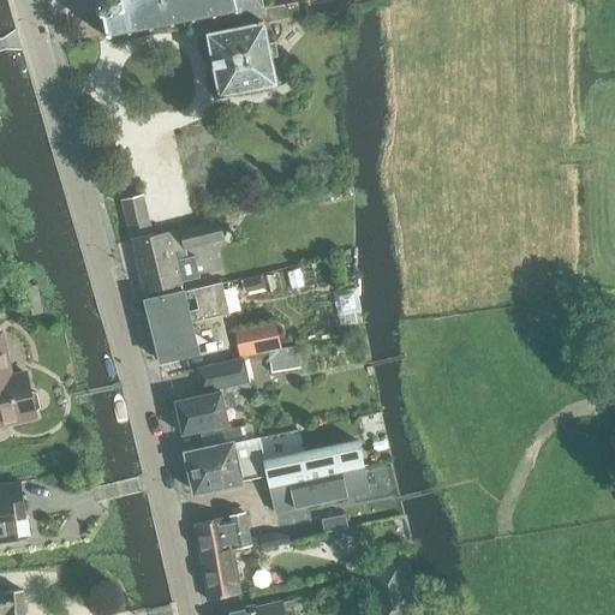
[(93,0),(101,37),(193,19),(196,27),(214,23),(214,24),(238,19),(239,25),(264,22),(279,19),(299,16),(297,3),(297,1),(264,7),(264,5),(263,0),(93,0)]
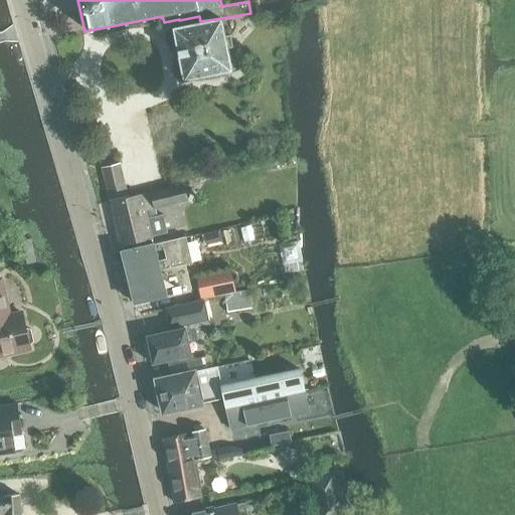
[(180,25),(174,26),(184,78),(231,69),(226,46),(231,45),(232,45),(230,35),(230,33),(224,34),(221,18),(200,21),(180,25)]
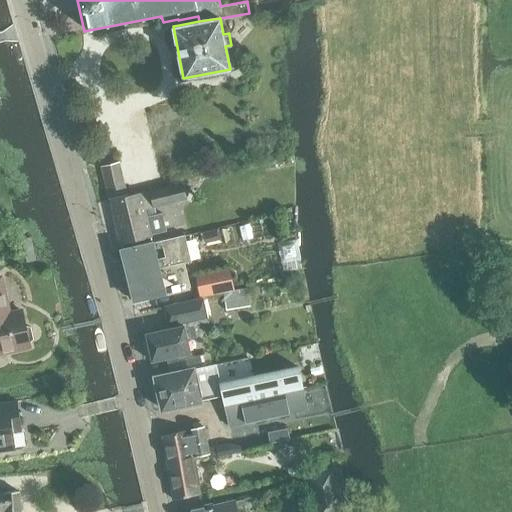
[(119,162),(102,166),(109,198),(126,194),(119,162)]
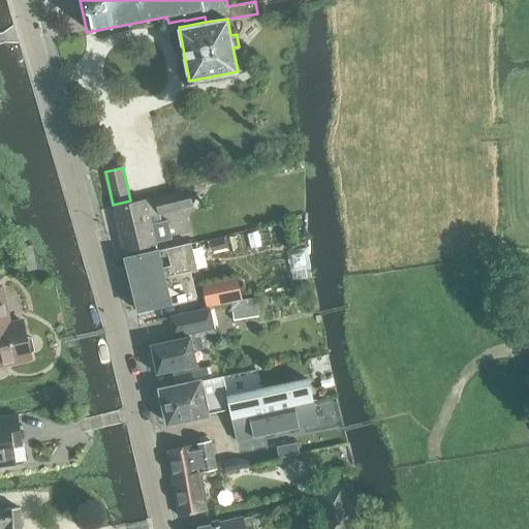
[(146,199),(114,207),(124,251),(156,244),(156,242),(173,238),(167,220),(152,223),(149,214),(159,212),(159,213),(191,206),(188,190),(155,197),(156,203),(147,205),(146,199)]
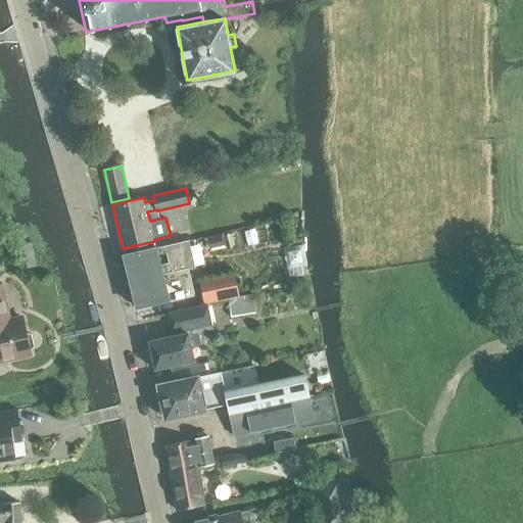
[(194,293),(189,270),(195,268),(188,239),(165,245),(124,254),(137,306),(194,293)]
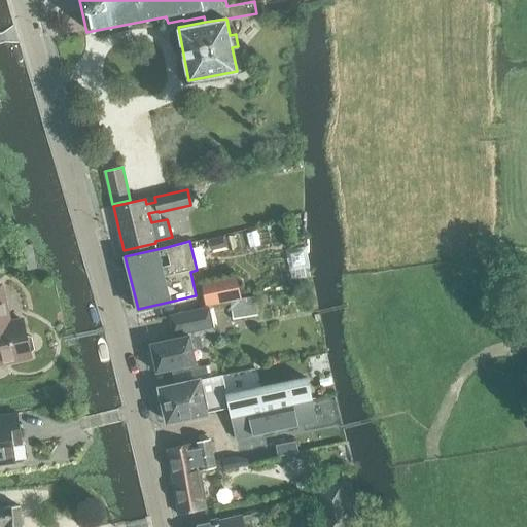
[(34,244),(24,247),(30,271),(39,269),(34,244)]
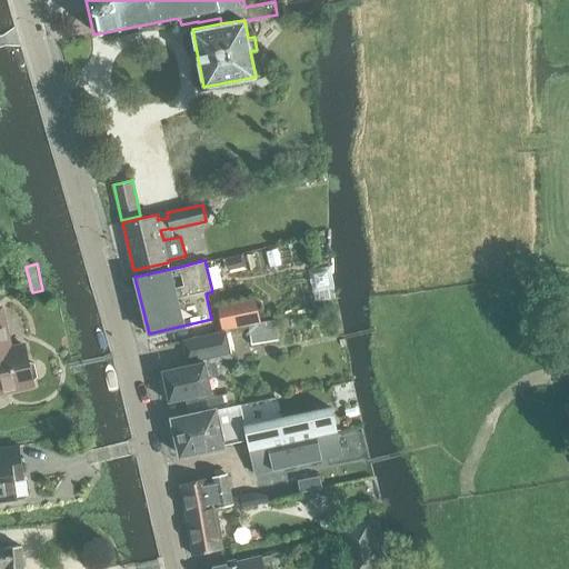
[(253,297),(219,305),(226,331),(259,323),(253,297)]
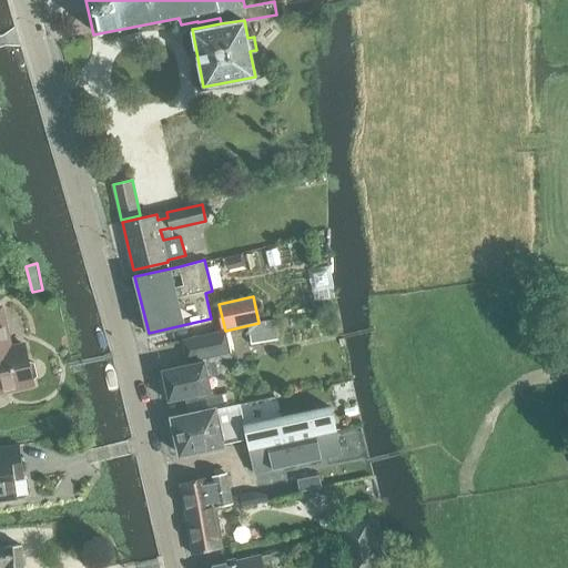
[(0,392),(34,385),(32,379),(36,375),(33,363),(29,362),(24,345),(10,348),(0,308),(0,392)]
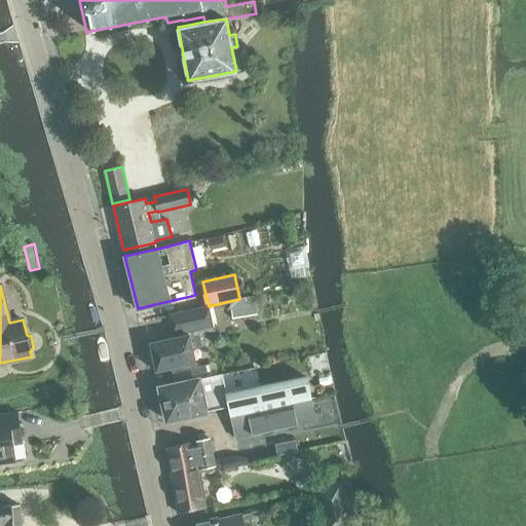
[(253,297),(228,302),(231,320),(257,313),(253,297)]
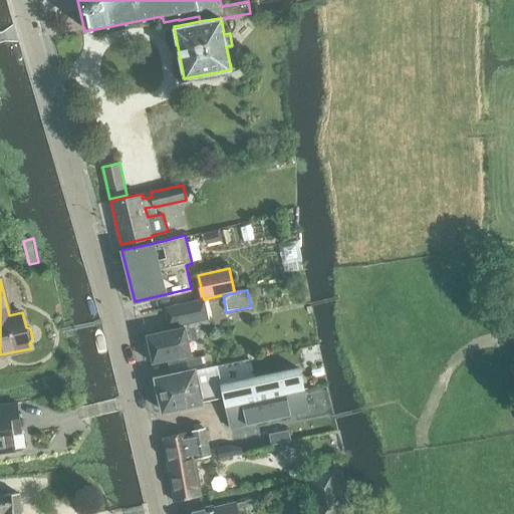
[(186,355),(190,354),(187,341),(199,338),(196,325),(208,322),(203,299),(166,307),(171,330),(148,334),(153,362),(167,359),(186,355)]
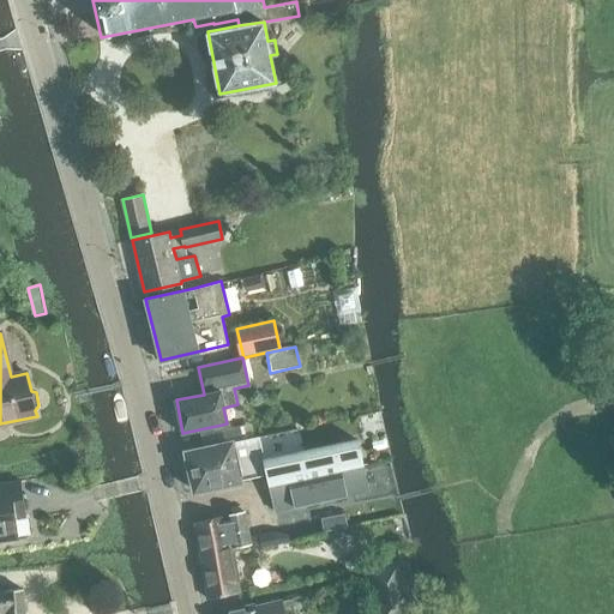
[(264,468),(258,437),(186,452),(187,458),(190,457),(191,463),(191,468),(191,470),(191,474),(192,476),(196,480),(197,486),(194,486),(196,492),(240,481),(239,480),(265,474),(269,487),(363,465),(359,443),(301,455),(301,459),(264,468)]
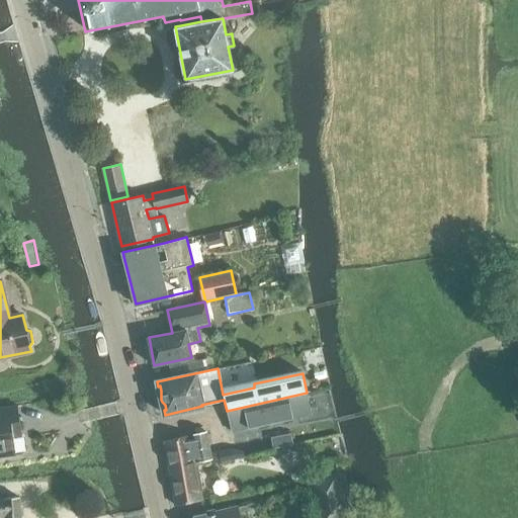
[(227,411),(231,431),(312,414),(307,393),(227,411)]
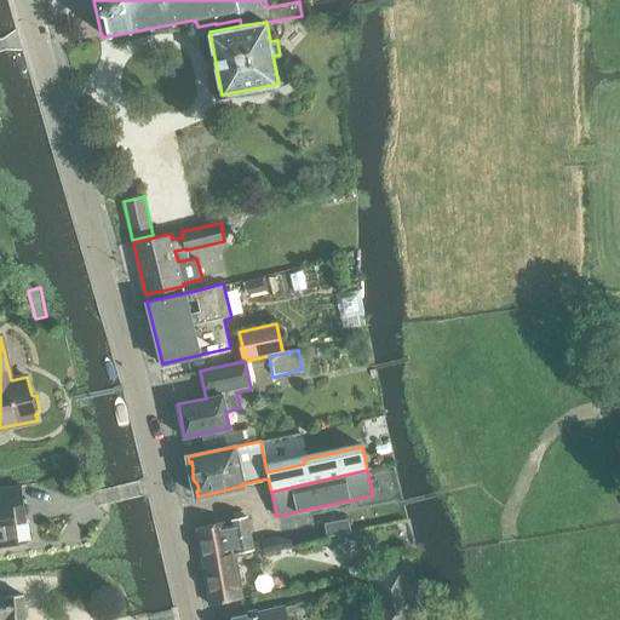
[(0,546),(19,544),(17,521),(26,520),(22,486),(0,488),(0,546)]
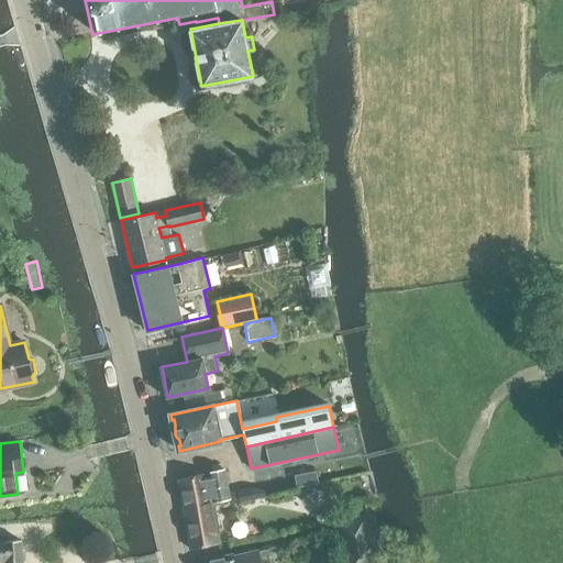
[(212,503),(230,499),(229,492),(224,470),(177,479),(190,549),(220,543),(216,517),(212,503)]
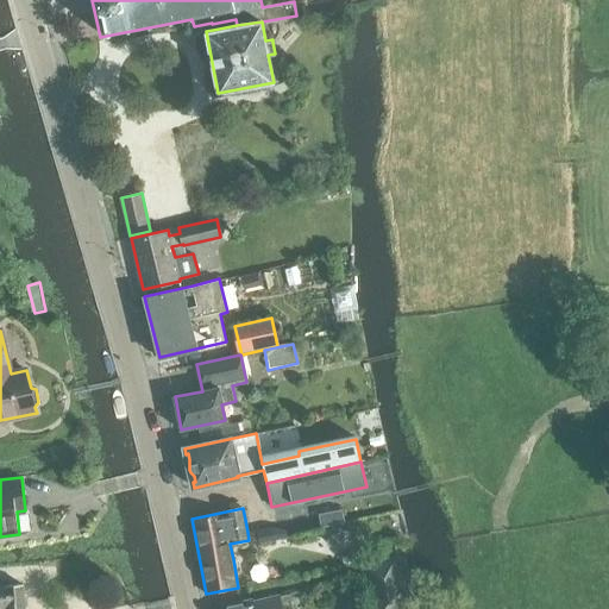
[(344,521),(341,509),(319,514),(321,526),(344,521)]
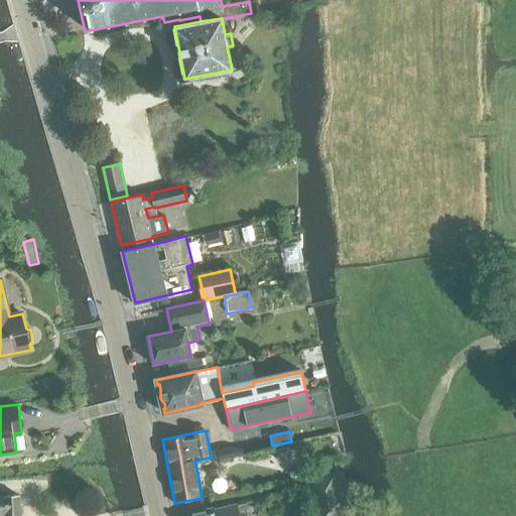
[(249,454),(248,449),(231,445),(217,448),(219,460),(249,454)]
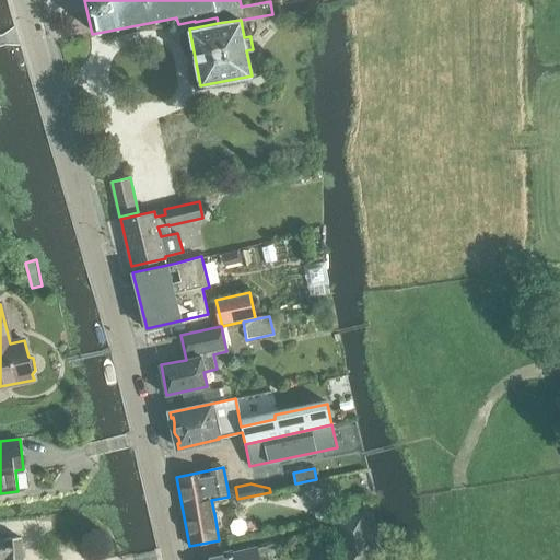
[(343,559),(374,559),(364,513),(336,518),(343,559)]
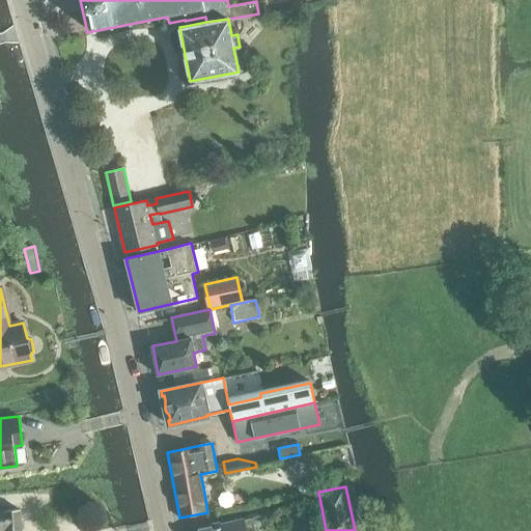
[(0,530),(21,529),(19,508),(0,509),(0,530)]
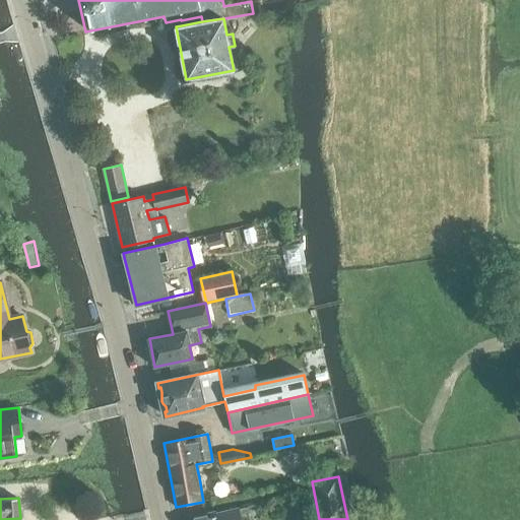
[(305,501),(295,503),(298,512),(307,510),(305,501)]
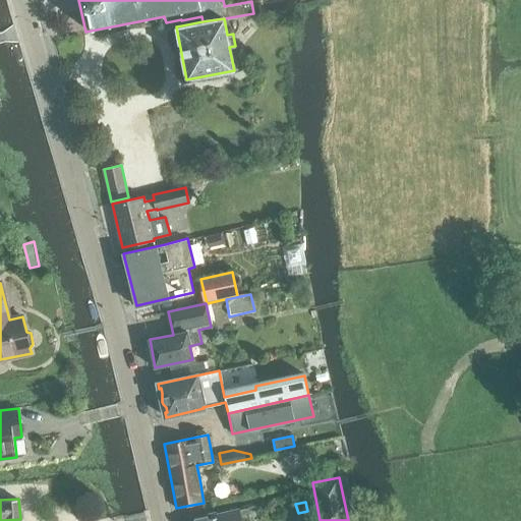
[(250,520),(248,508),(209,516),(209,514),(190,518),(190,520),(250,520)]
